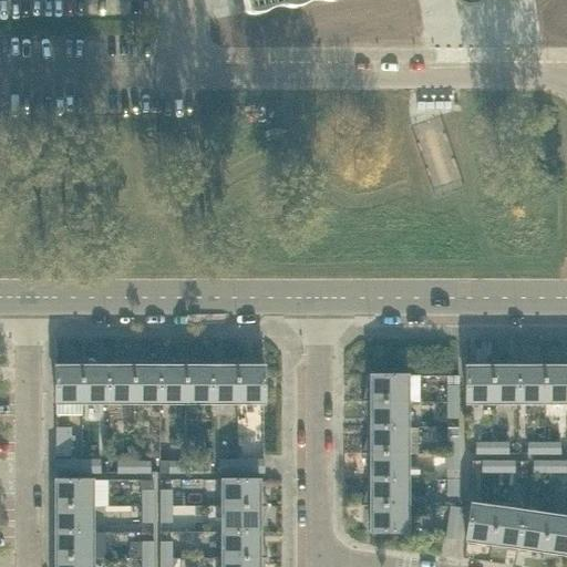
[(543,403),(566,403),(566,366),(544,367),(543,403)]
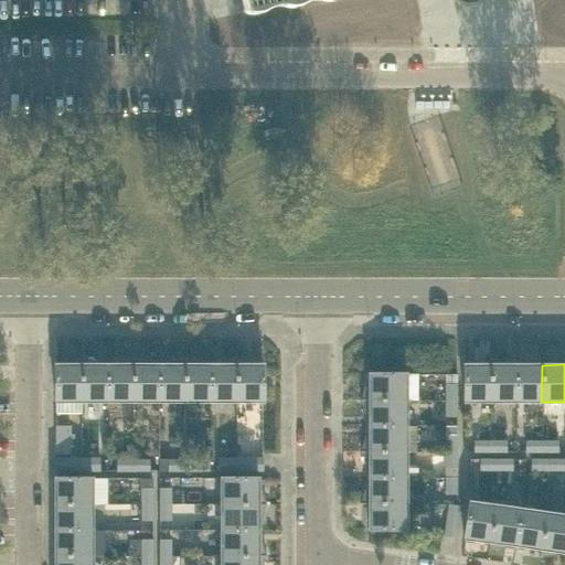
[(55,402),(82,402),(82,365),(55,365),(55,402)]
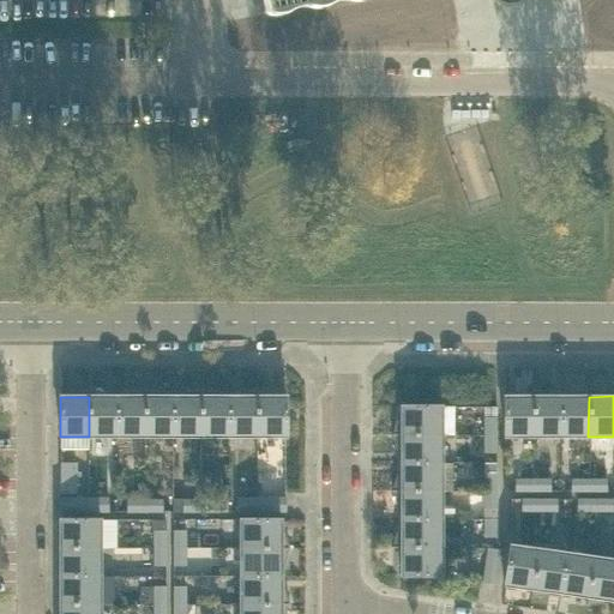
[(89,437),(116,437),(116,397),(89,397),(89,437)]
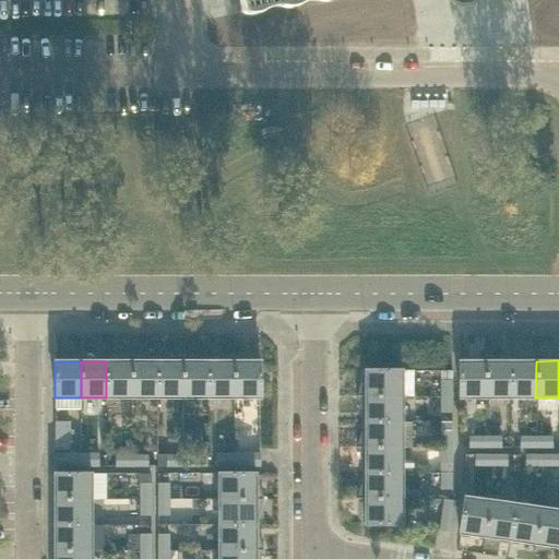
[(106,397),(132,397),(132,361),(106,361),(106,397)]
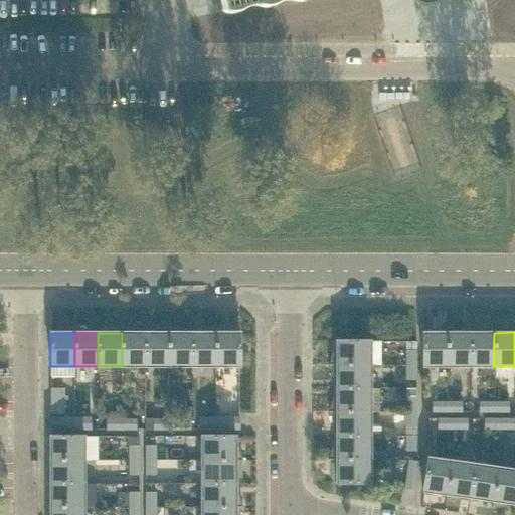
[(122,366),(145,366),(145,333),(122,333),(122,366)]
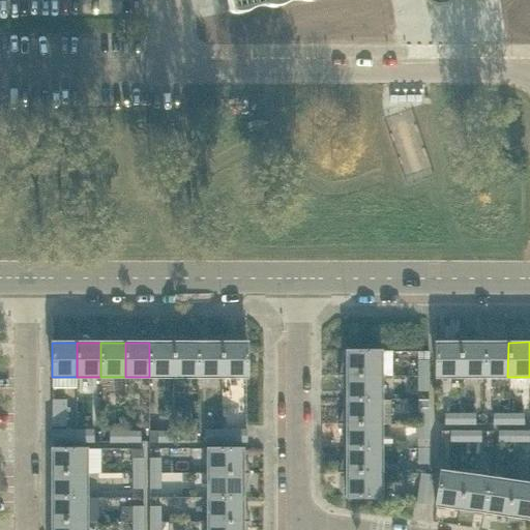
[(149,377),(174,377),(173,343),(149,343),(149,377)]
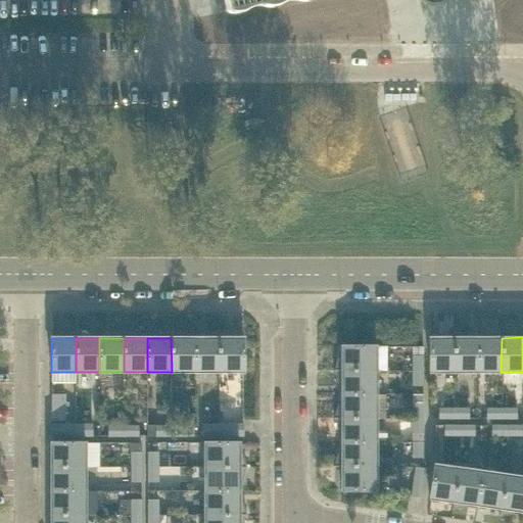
[(172,372),(195,372),(195,338),(171,338),(172,372)]
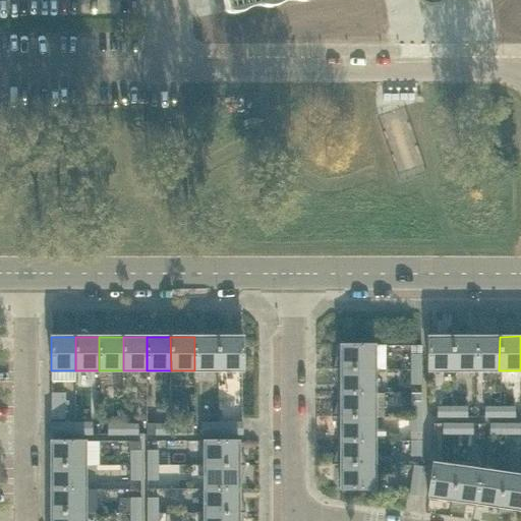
[(218,337),(194,337),(194,370),(218,370),(218,337)]
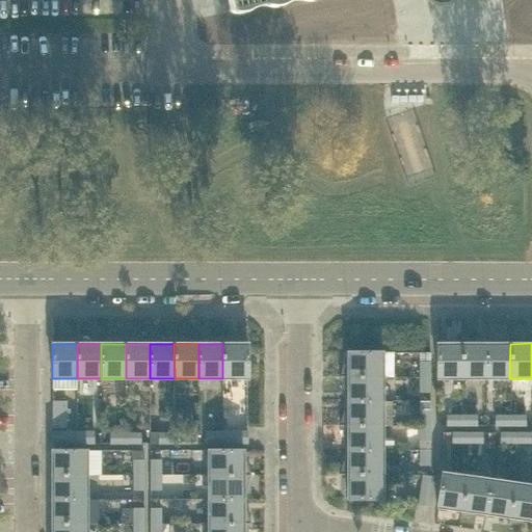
[(222,344),(222,378),(247,378),(247,344),(222,344)]
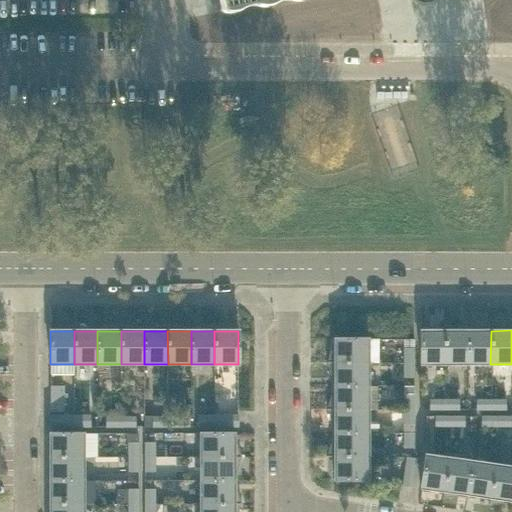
[(420,364),(444,364),(444,331),(420,331),(420,364)]
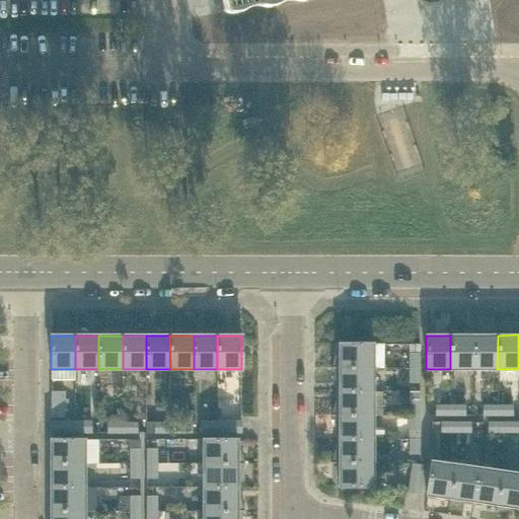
[(450,369),(473,369),(473,336),(450,336),(450,369)]
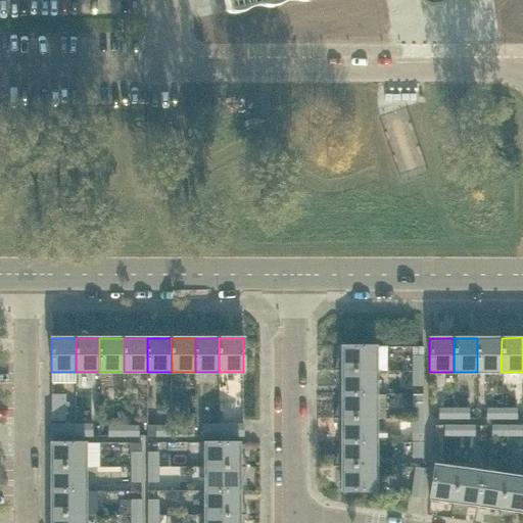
[(501,372),(502,338),(477,338),(477,372),(501,372)]
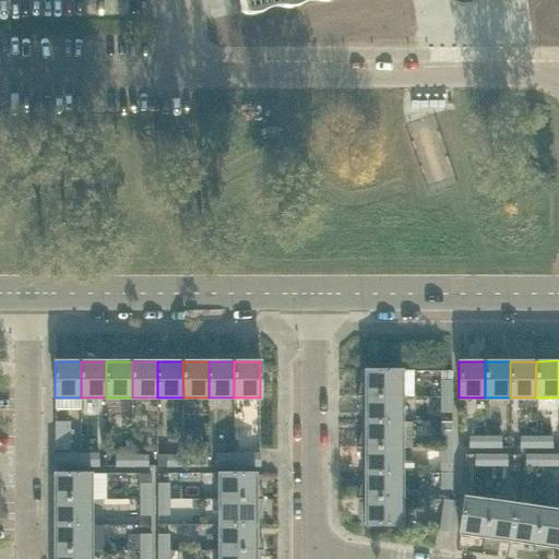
[(365,395),(401,395),(401,370),(365,370),(365,395)]
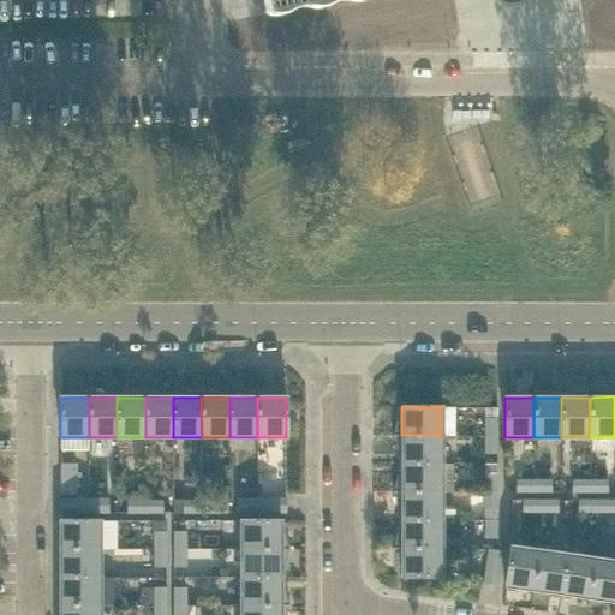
[(484,435),(497,436),(497,418),(484,417),(484,435)]
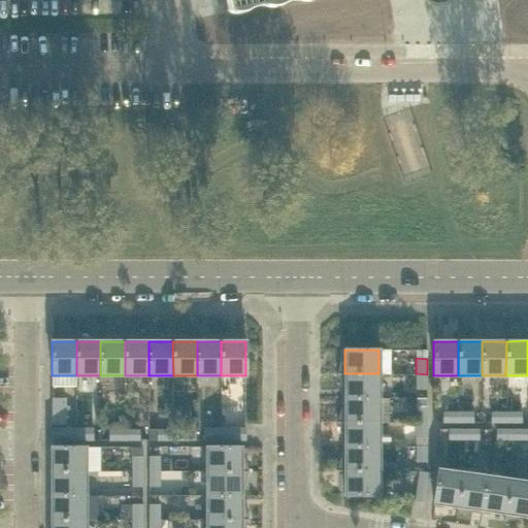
[(378,398),(378,373),(344,373),(344,398),(378,398)]
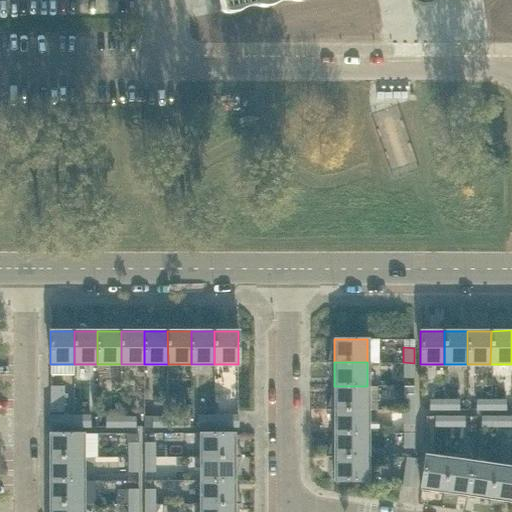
[(414,377),(414,363),(403,362),(404,377),(414,377)]
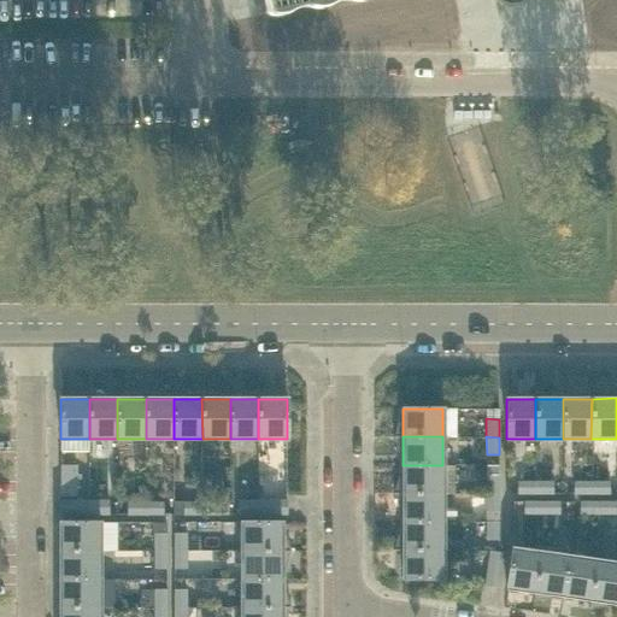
[(75,497),(76,465),(60,465),(60,497),(75,497)]
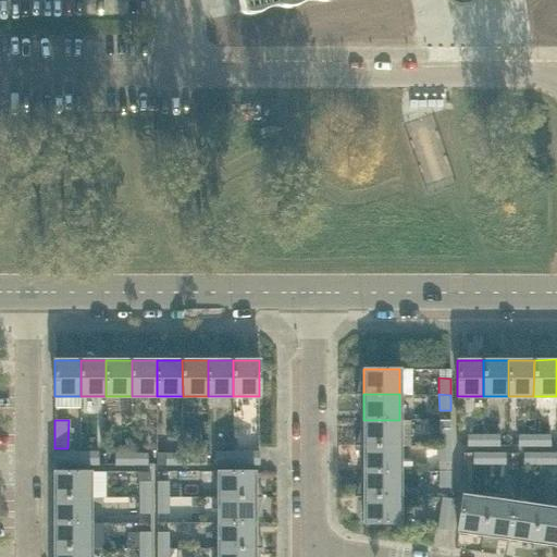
[(399,445),(399,420),(363,420),(363,445),(399,445)]
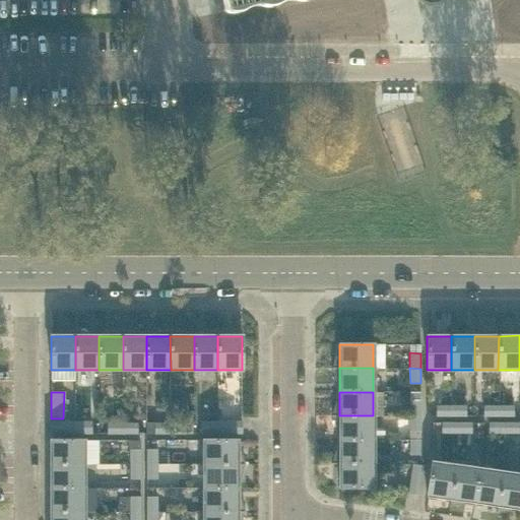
[(409,415),(420,415),(420,392),(409,392),(409,415)]
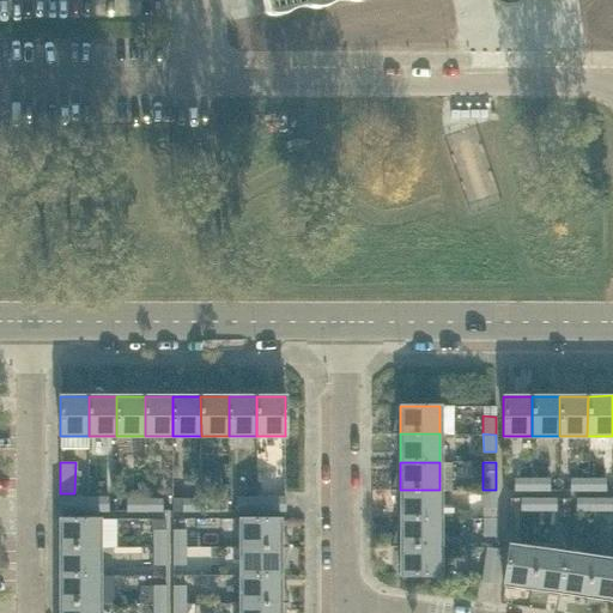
[(515,489),(532,490),(532,478),(515,478),(515,489)]
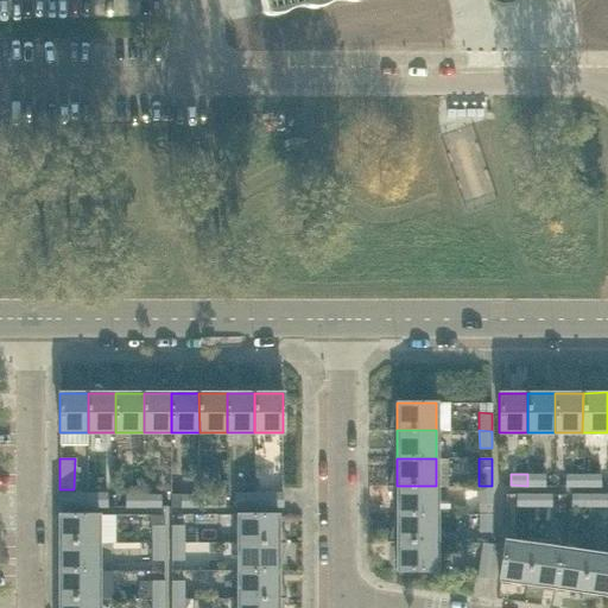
[(527,474),(527,486),(545,486),(546,474),(527,474)]
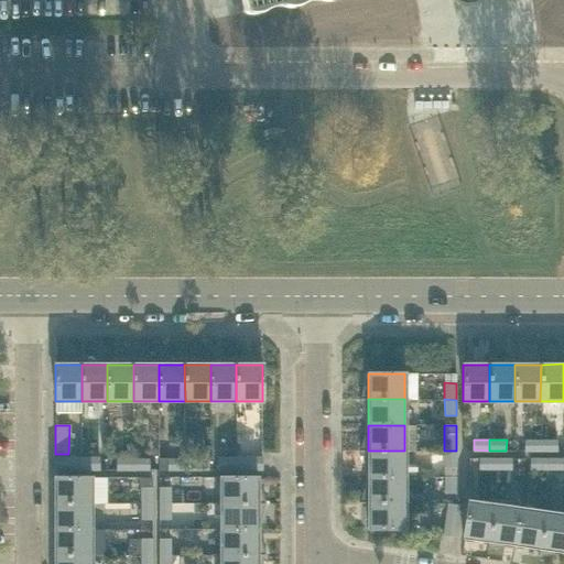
[(540,451),(540,440),(527,440),(525,451),(540,451)]
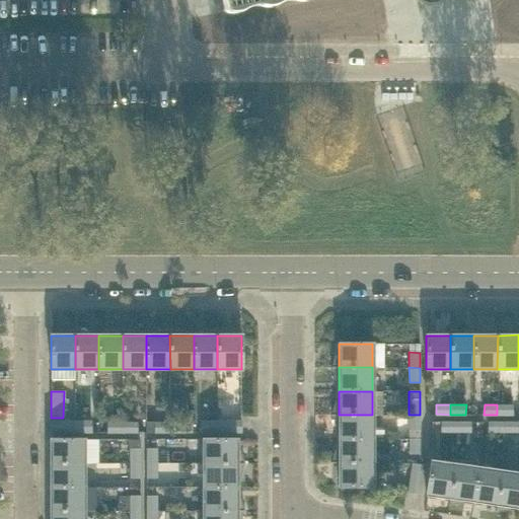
[(497,404),(497,415),(513,415),(513,404),(497,404)]
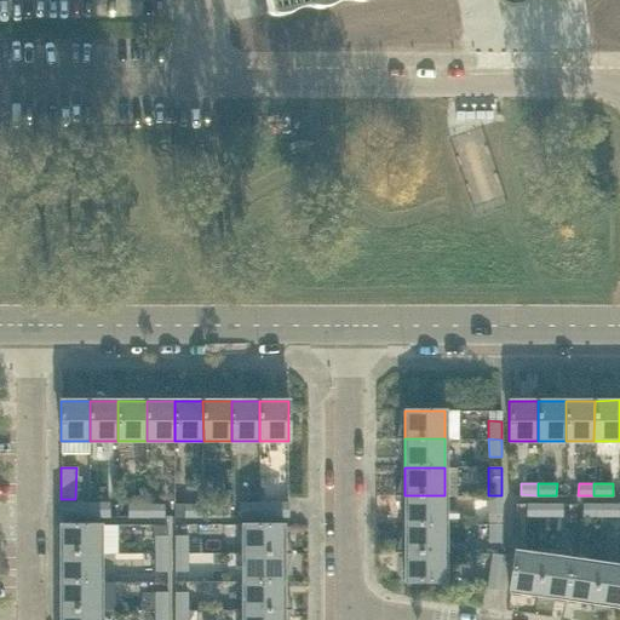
[(445,524),(445,495),(405,495),(405,524),(445,524)]
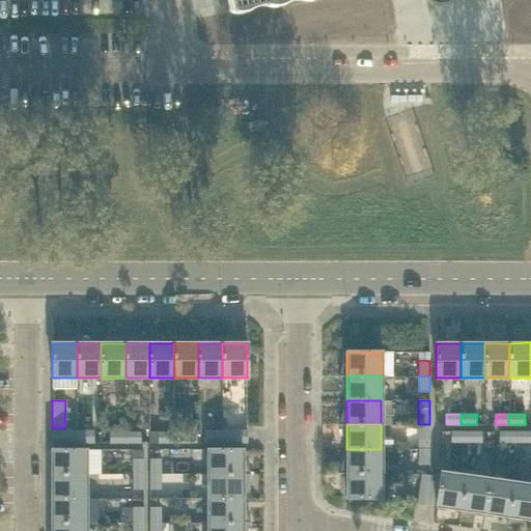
[(429,448),(429,439),(429,424),(418,424),(418,439),(418,448),(429,448)]
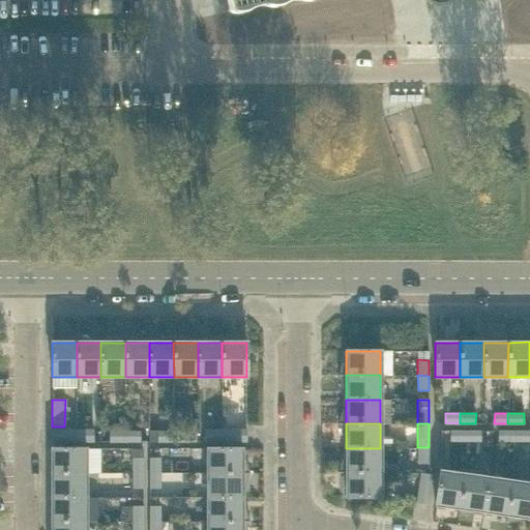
[(78,442),(77,430),(52,430),(52,442),(78,442)]
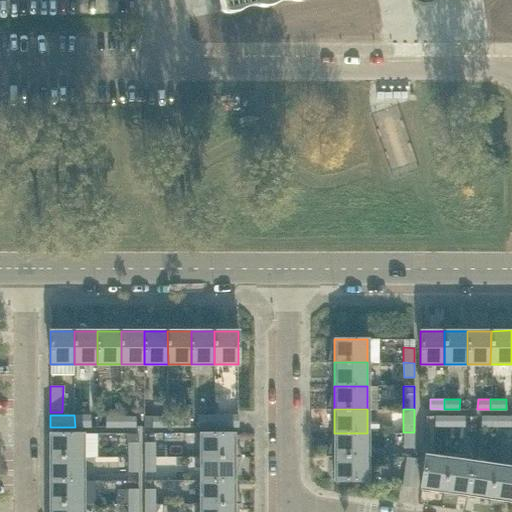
[(90,427),(90,415),(74,415),(75,427),(90,427)]
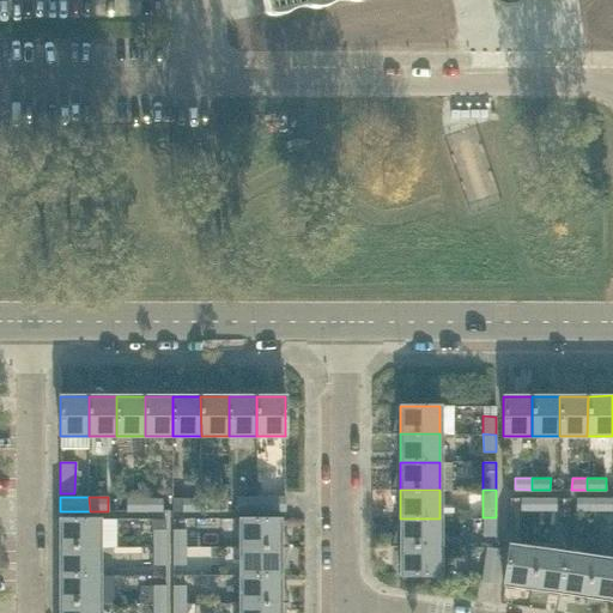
[(236,511),(258,511),(258,497),(237,497),(236,511)]
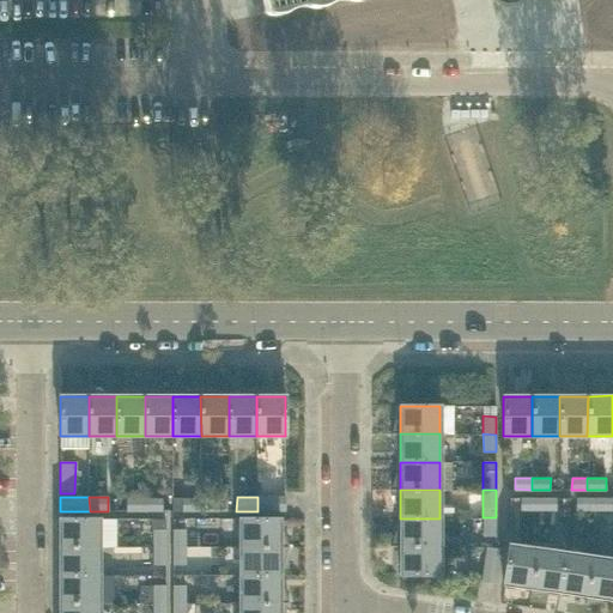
[(258,497),(258,511),(285,511),(285,497),(258,497)]
